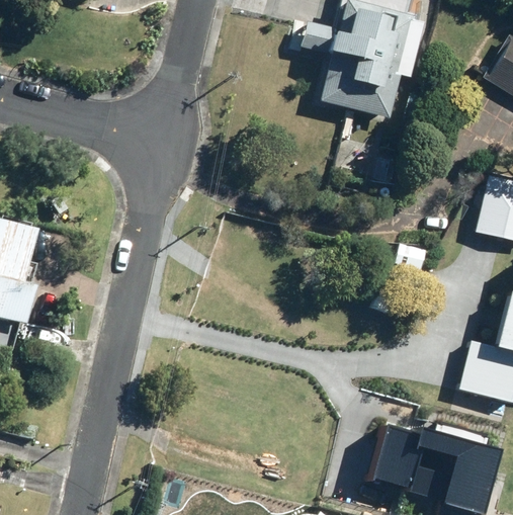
[(332,53),(320,101),(392,118),(416,16),(412,15),(415,3),(402,0),(341,0),(334,32),(332,32),(327,52),(332,53)]
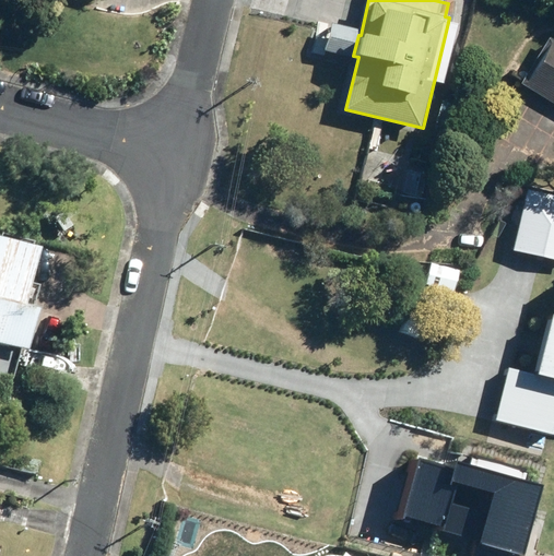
[(553,37),(551,36),(523,83),(553,101),(553,37)]
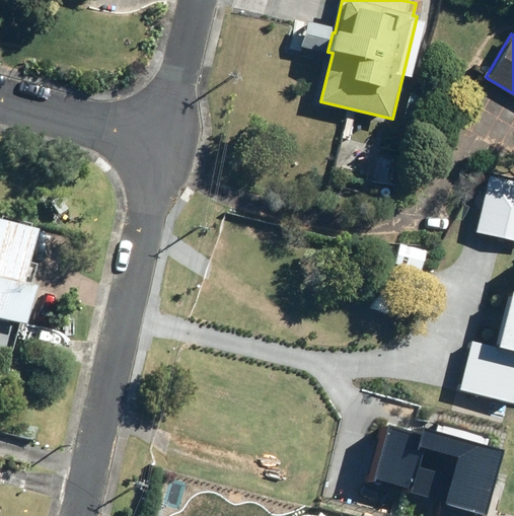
[(513,179),(491,174),(476,232),(513,241),(513,179)]
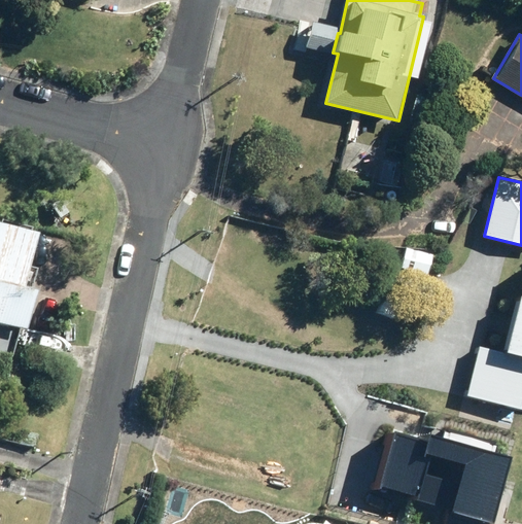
[(0,322),(26,328),(36,290),(23,288),(36,233),(0,223),(0,322)]
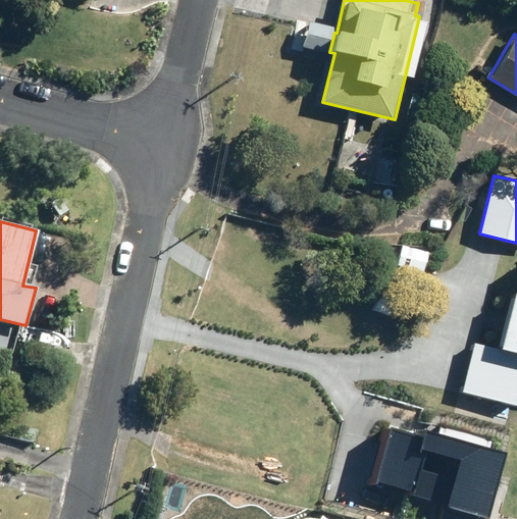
[(475,342),(463,392),(516,405),(516,294),(512,293),(499,348),(475,342)]
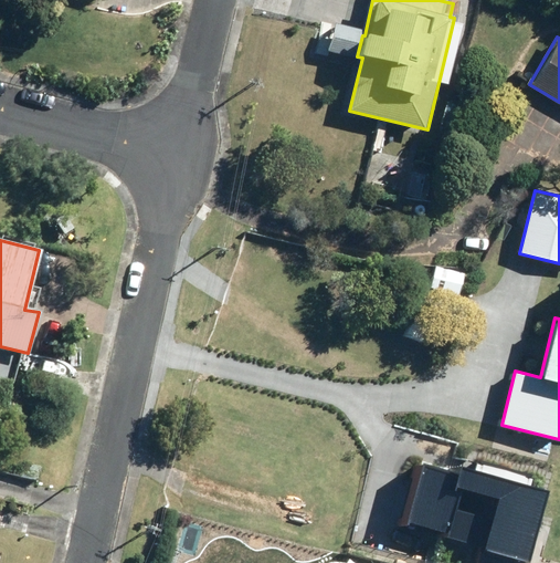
[(421,458),(403,514),(481,539),(473,562),(526,562),(551,485),(458,456),(454,468),(421,458)]
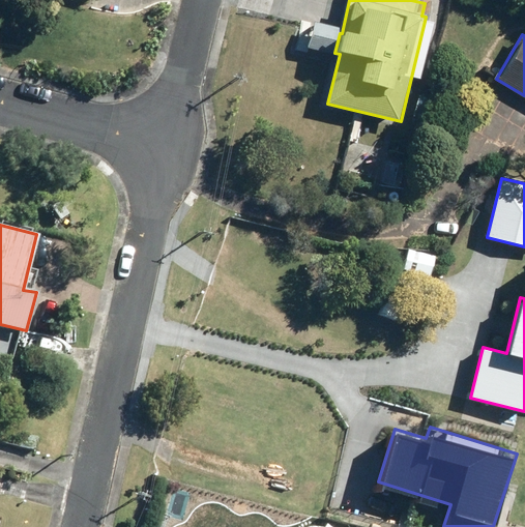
[(352,526),(328,508),(314,526),(352,526)]
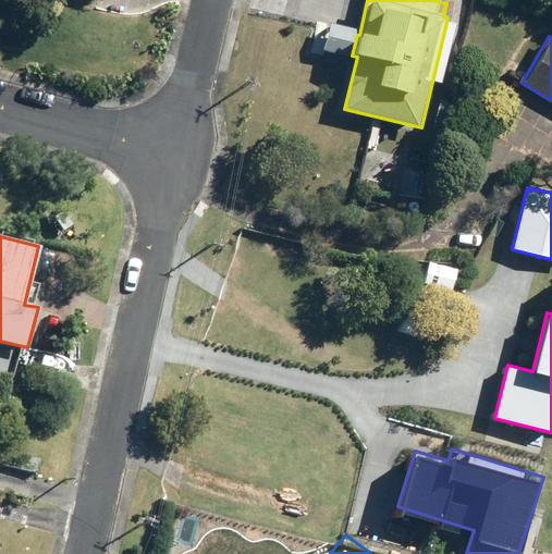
All buildings are outlined.
